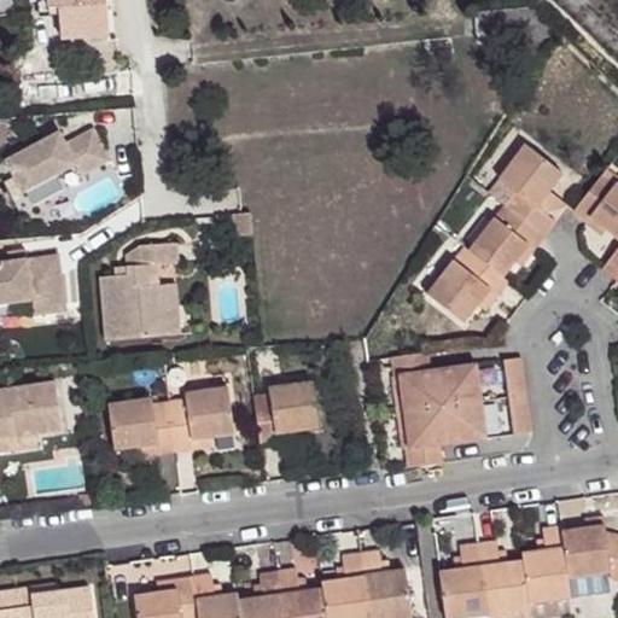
[(110,36),(106,0),(47,0),(48,1),(39,3),(39,10),(60,7),(60,16),(63,40),(110,36)]
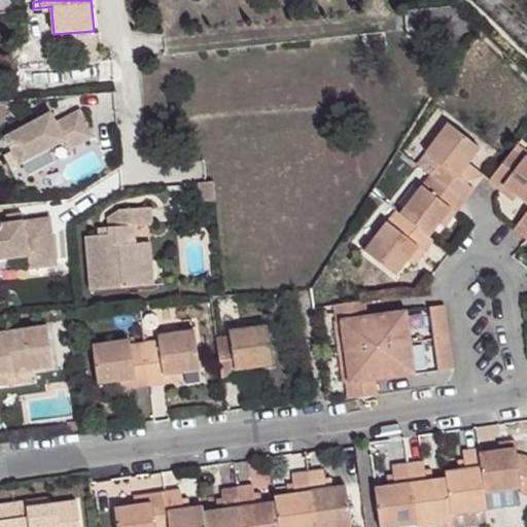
[(0,110),(7,112),(9,102),(0,102),(0,110)]
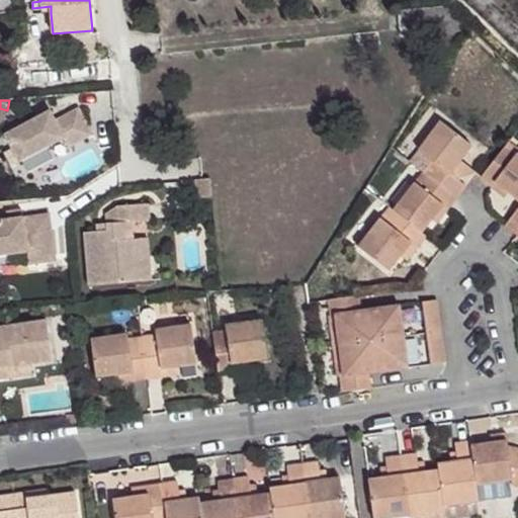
[(50,111),(5,136),(20,162),(65,139),(70,148),(93,135),(79,108),(55,120),(50,111)]
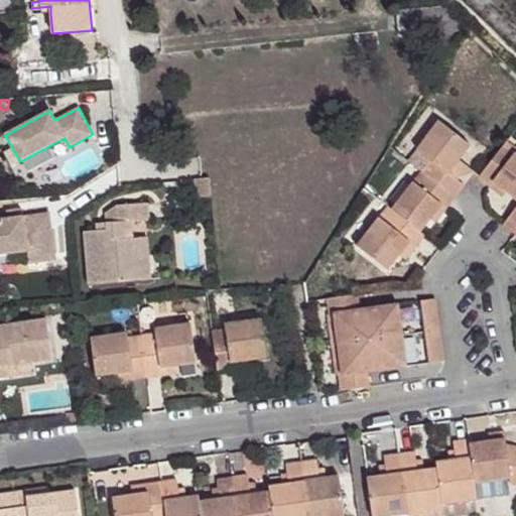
[(421,171),(455,198),(465,185),(457,179),(448,173),(459,160),(471,146),(439,122),(417,150),(430,160),(421,171)]
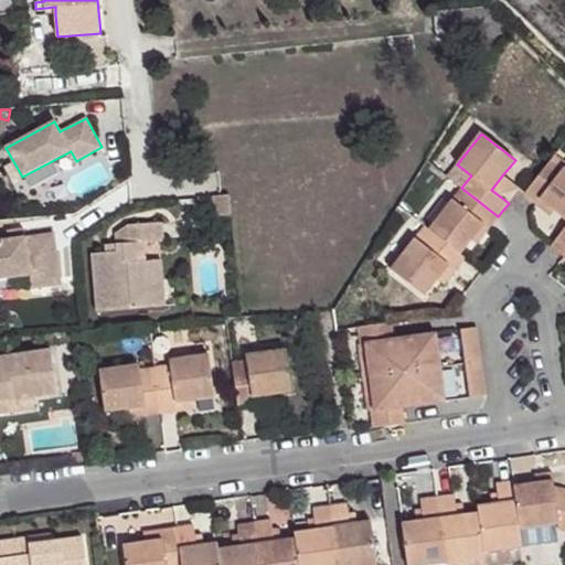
[(564,168),(564,163),(554,156),(552,159),(564,168)]
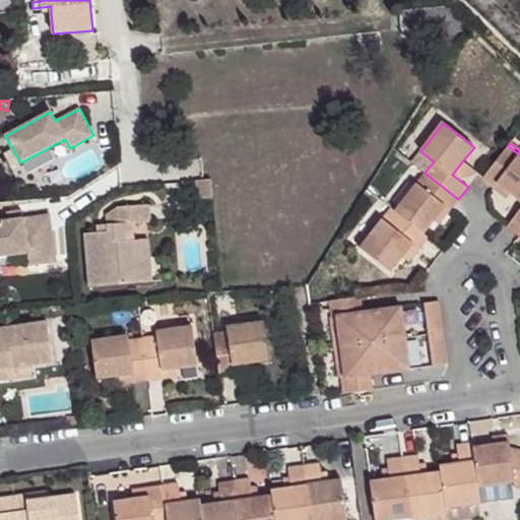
[(510,193),(519,201),(519,154),(508,146),(482,179),(495,188),(498,184),(510,193)]
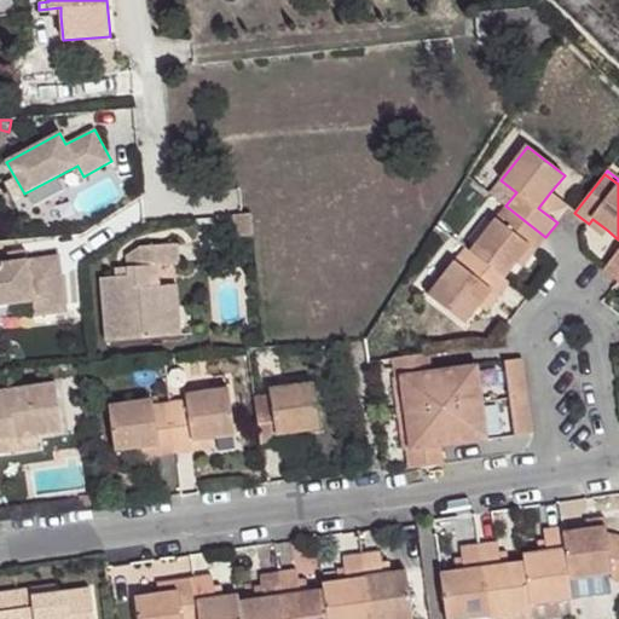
[(550,192),(538,208),(548,215),(571,208),(550,192)]
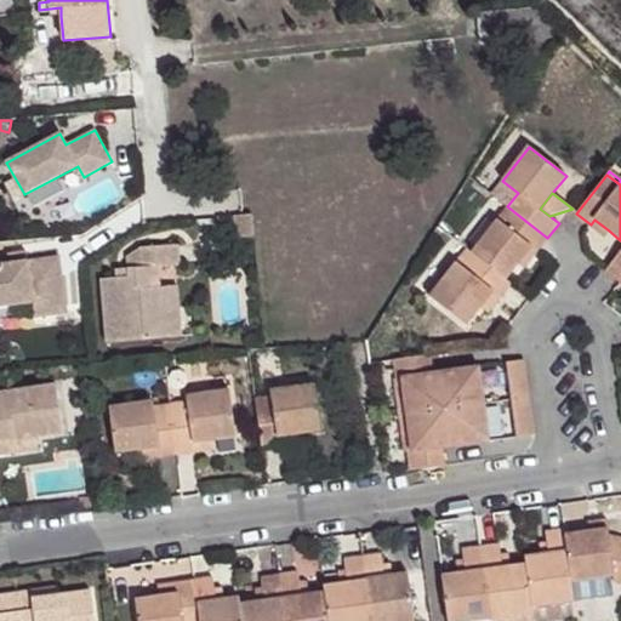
[(507,206),(472,252),(506,279),(519,262),(531,248),(536,252),(547,238),(507,206)]
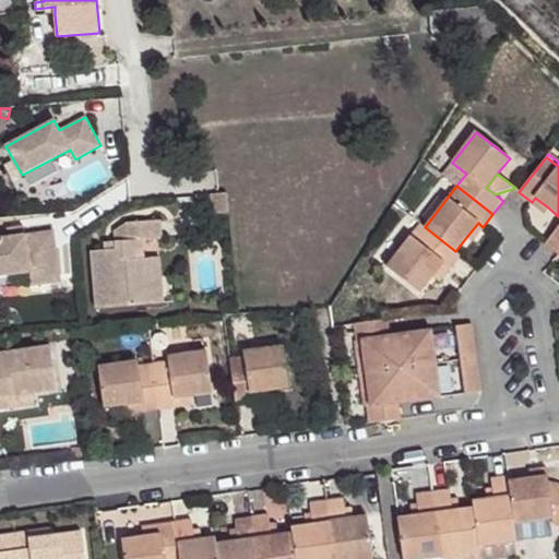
[(229,215),(227,193),(211,194),(213,216),(229,215)]
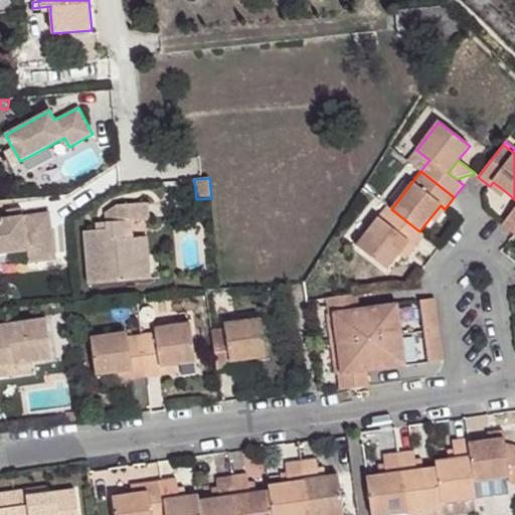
[(505,191),(493,182),(490,186),(501,195),(505,191)]
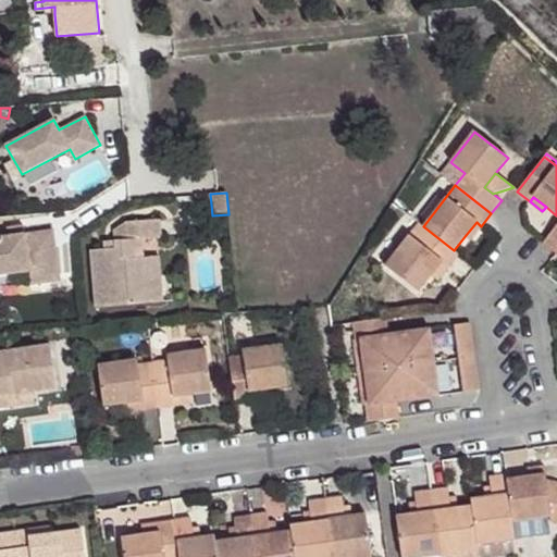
[(145,277),(144,258),(141,240),(161,238),(159,220),(126,222),(114,230),(115,242),(115,249),(103,250),(90,251),(96,308),(163,302),(161,276),(145,277)]
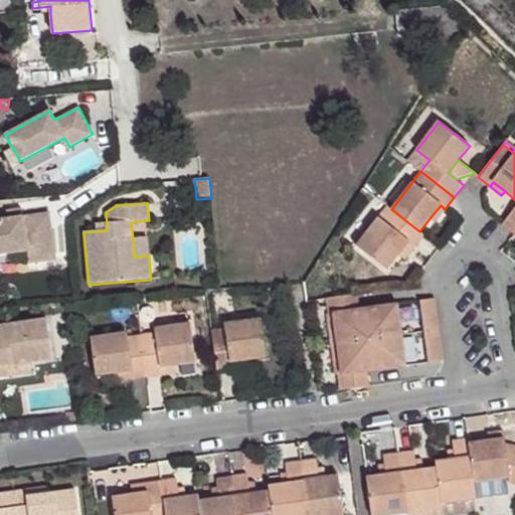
[(445,209),(441,205),(431,217),(436,221),(445,209)]
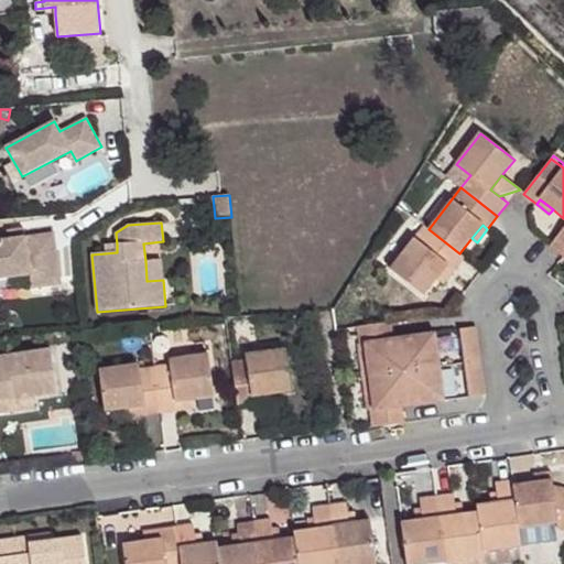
[(419,241),(429,229),(424,226),(414,238),(419,241)]
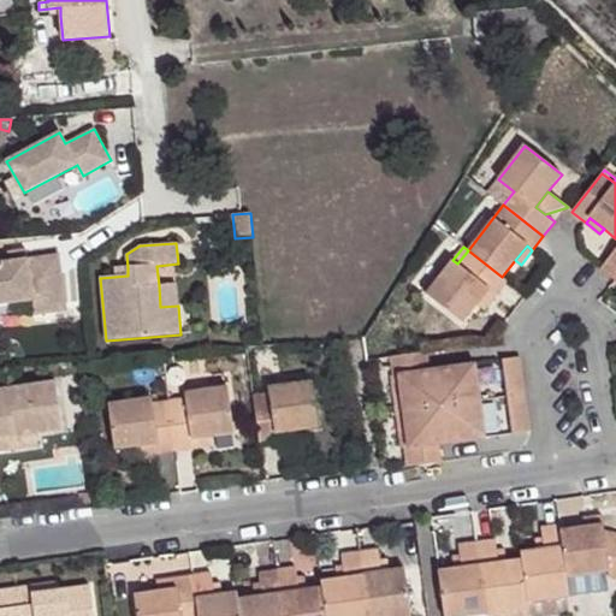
[(615,248),(600,268),(615,280),(615,278),(615,248)]
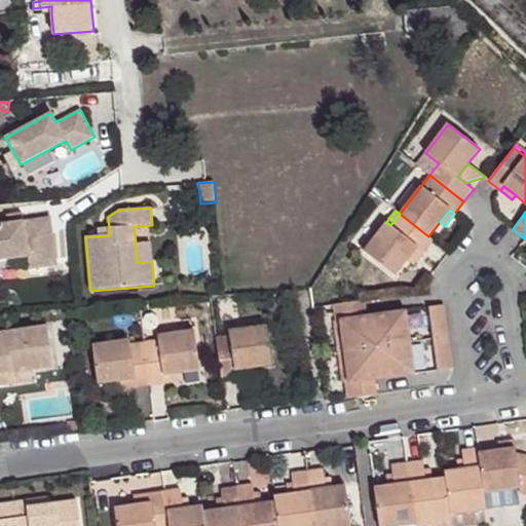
[(7,224),(0,224),(0,259),(28,256),(30,269),(57,265),(50,218),(23,222),(22,214),(6,216),(7,224)]
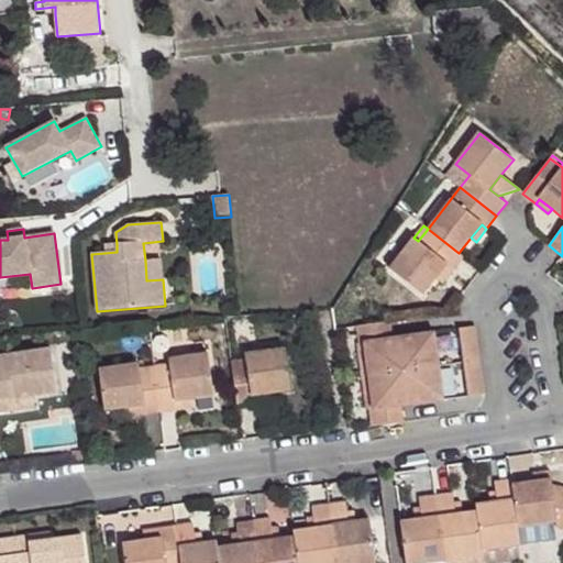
[(464,257),(459,253),(428,229),(418,241),(414,238),(389,269),(422,295),(437,278),(446,265),(453,271),(464,257)]
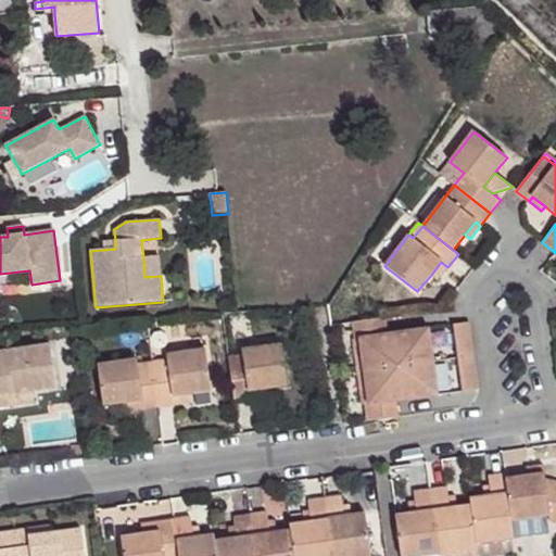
[(161,276),(159,256),(143,257),(144,277),(161,276)]
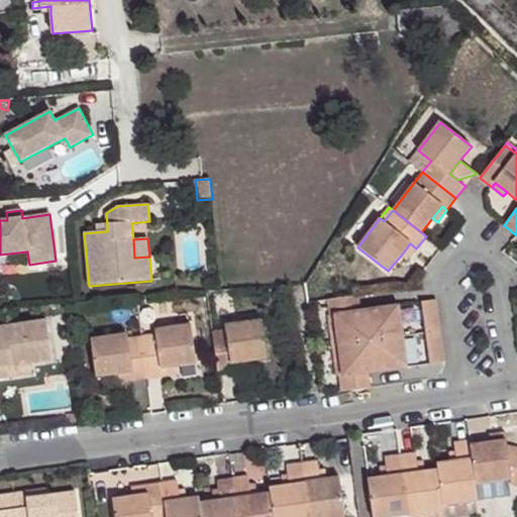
[(416,248),(410,243),(401,255),(407,260),(416,248)]
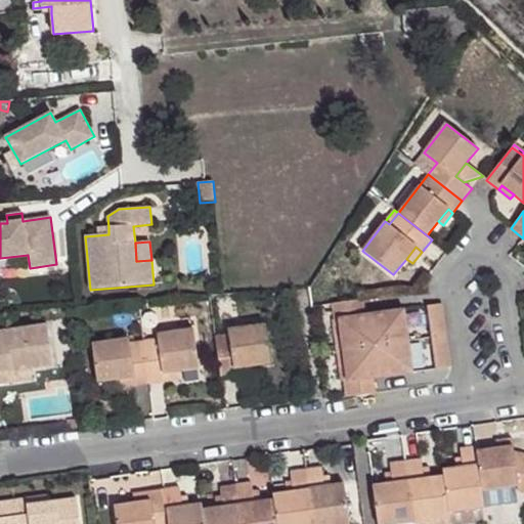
[(408,341),(404,309),(364,315),(362,300),(333,304),(335,319),(339,319),(343,350),(408,341)]
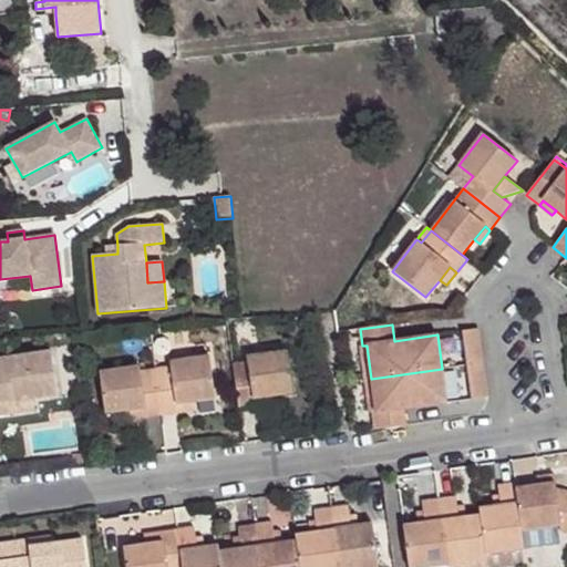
[(466,366),(483,363),(478,329),(462,331),(466,366)]
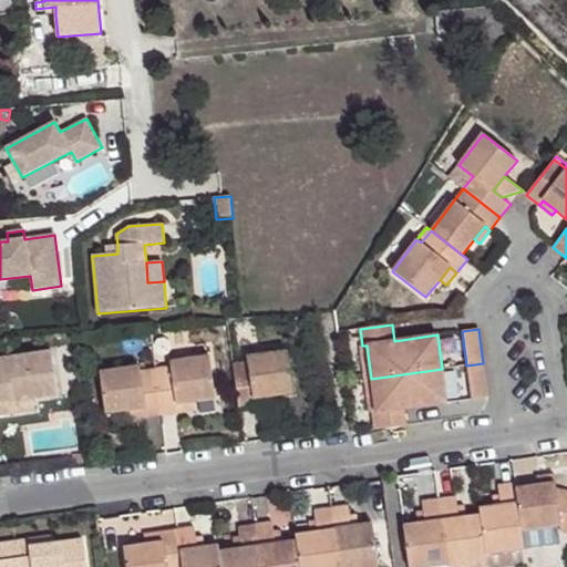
[(364,380),(371,379),(367,346),(360,347),(364,380)]
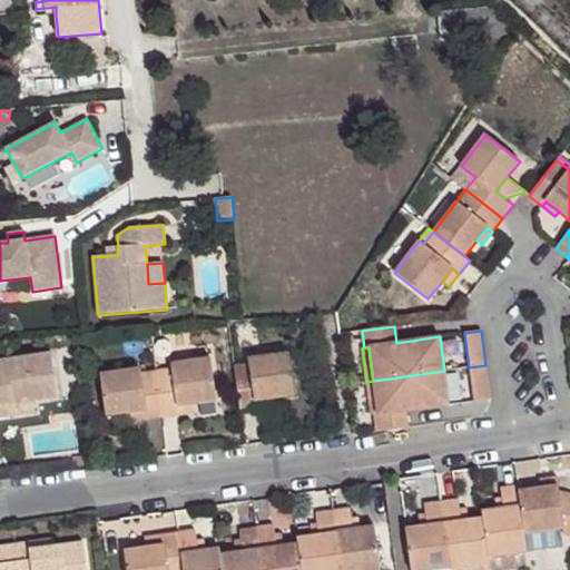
[(251,364),(234,366),(241,412),(258,410),(257,402),(274,400),(295,396),(288,352),(249,357),(251,364)]
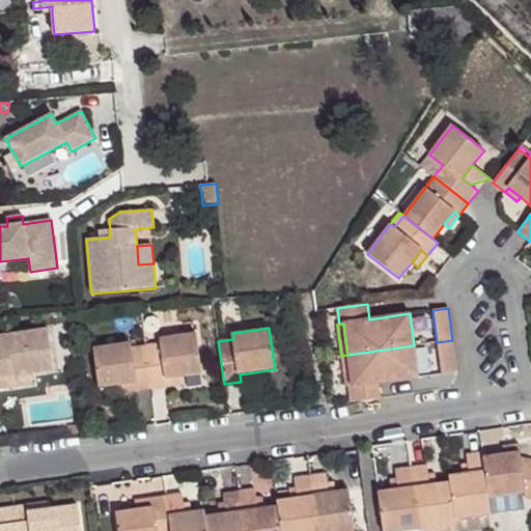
[(54,370),(49,329),(0,336),(0,389),(16,387),(14,376),(31,373),(54,370)]
